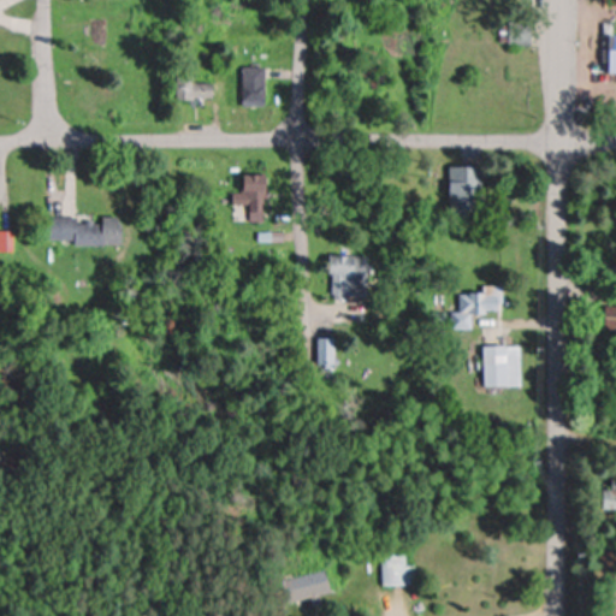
[(266,66),(240,66),(240,104),(266,104),(266,66)]
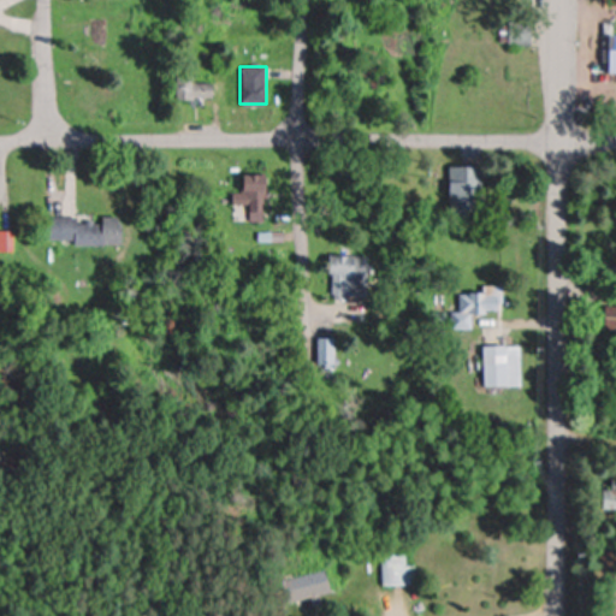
[(169,81),(171,94),(185,92),(184,78),(169,81)]
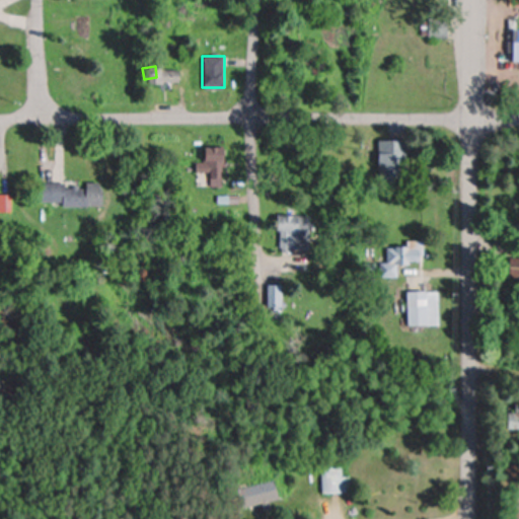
[(200,180),(226,180),(226,147),(200,147),(200,180)]
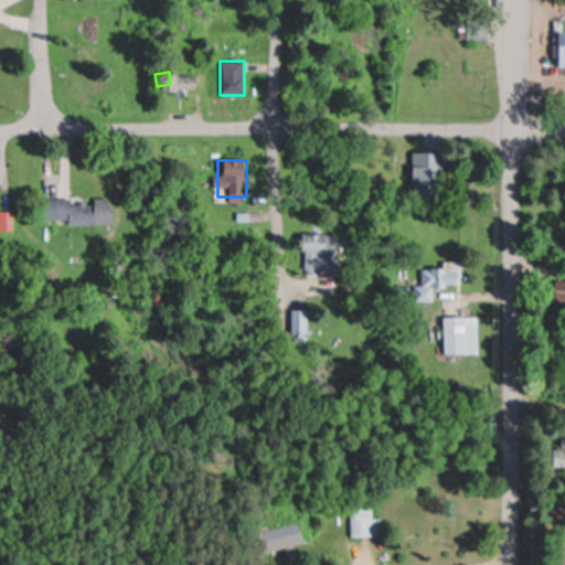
[(110,223),(110,199),(39,198),(39,223),(110,223)]
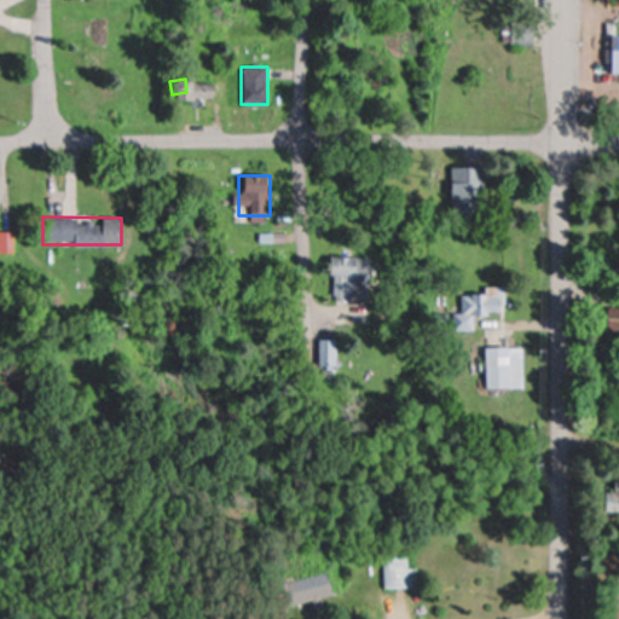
[(328,258),(328,285),(363,285),(363,258),(328,258)]
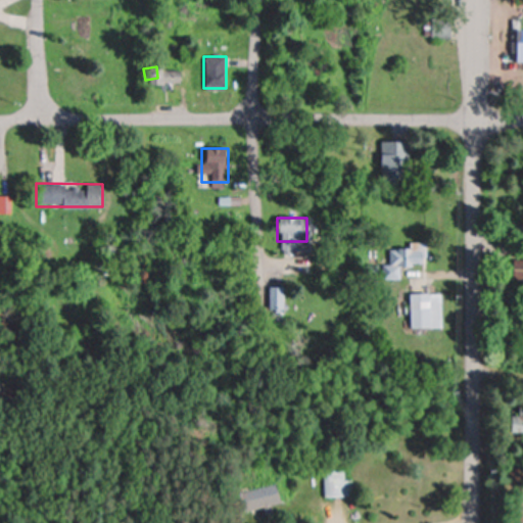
[(421,266),(421,247),(393,247),(393,266),(421,266)]
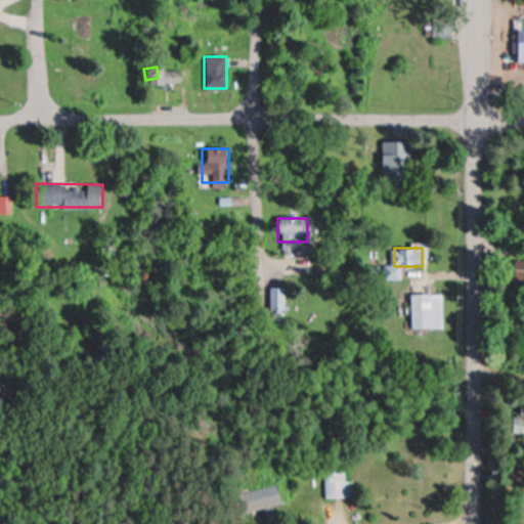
[(268,287),(268,309),(282,309),(282,287),(268,287)]
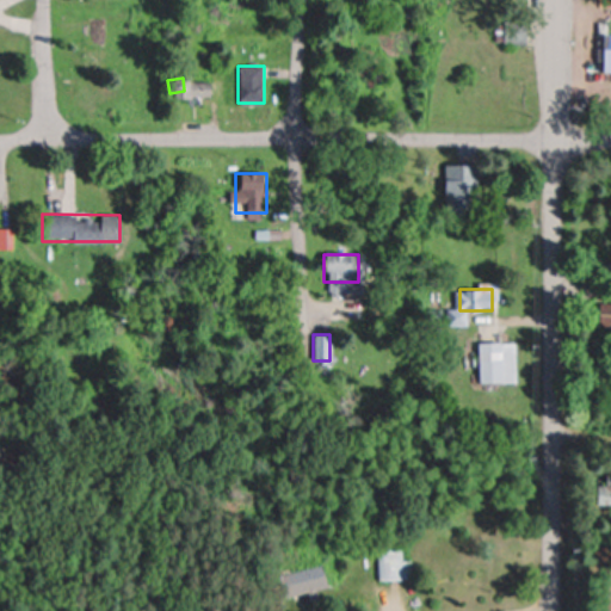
[(503,343),(477,343),(477,384),(503,384),(503,343)]
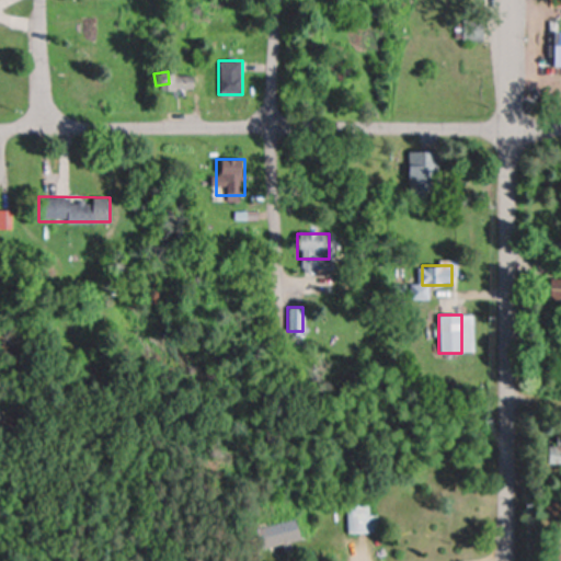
[(346,505),(346,533),(377,533),(377,515),(369,515),(369,505),(346,505)]
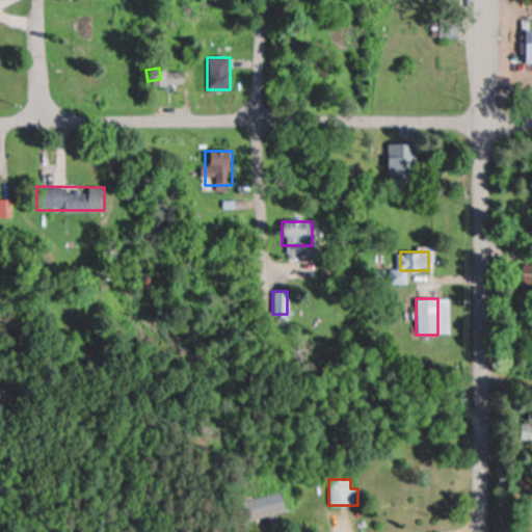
[(284,514),(284,496),(246,496),(246,522),(276,522),(276,514),(284,514)]
